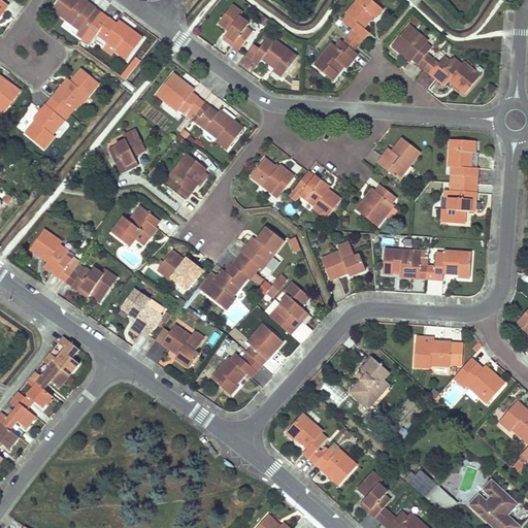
[(85,24),(90,29),(102,11),(87,0),(59,0),(54,8),(80,28),(80,29),(85,24)]
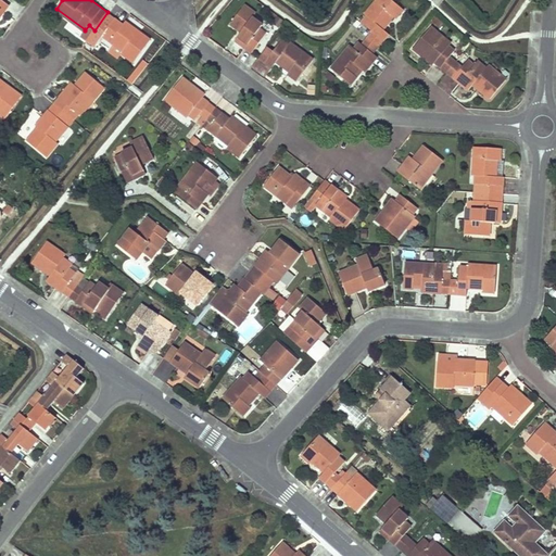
[(403,9),(392,0),(375,0),(364,13),(367,15),(362,22),(371,32),(367,37),(377,45),(388,33),(383,28),(393,16),(395,17),(403,9)]
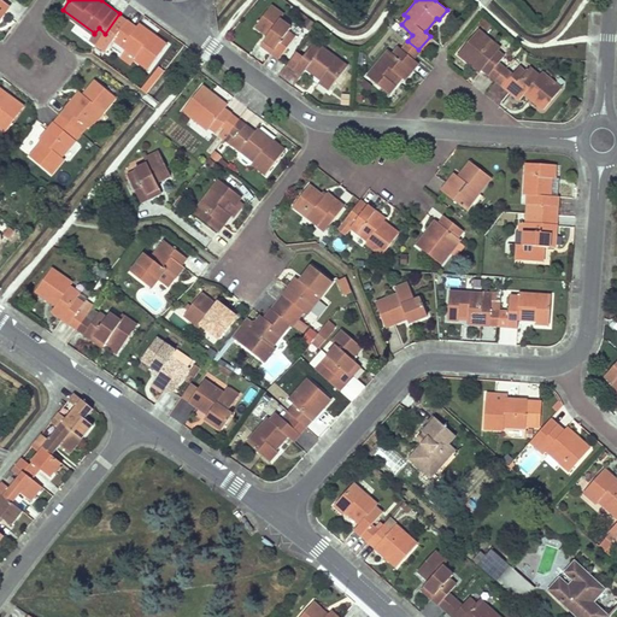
[(270,5),(256,25),(266,34),(260,43),(280,57),(294,36),(288,31),(291,28),(280,18),(283,13),(270,5)]
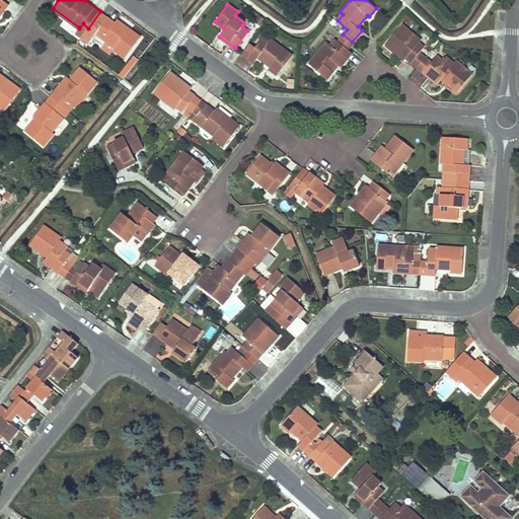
[(100,11),(88,28),(106,41),(115,47),(113,49),(126,58),(140,36),(117,19),(115,22),(100,11)]
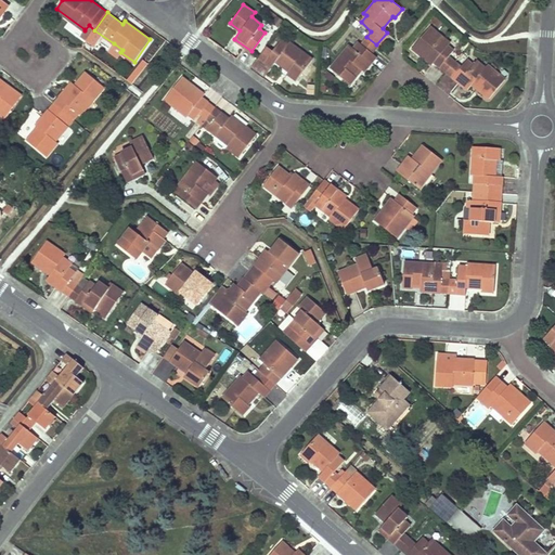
[(88,39),(94,30),(89,25),(85,30),(85,29),(81,34),(88,39)]
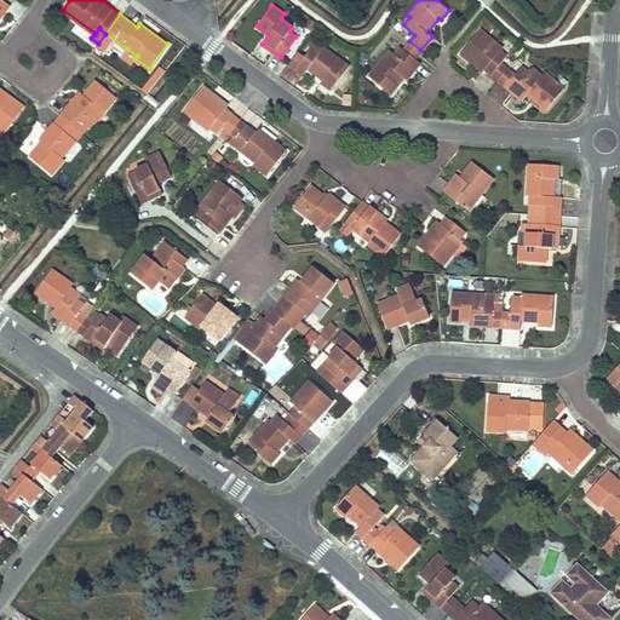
[(478,29),(460,52),(482,70),(484,68),(498,79),(507,68),(500,62),(506,55),(499,50),(501,47),(478,29)]
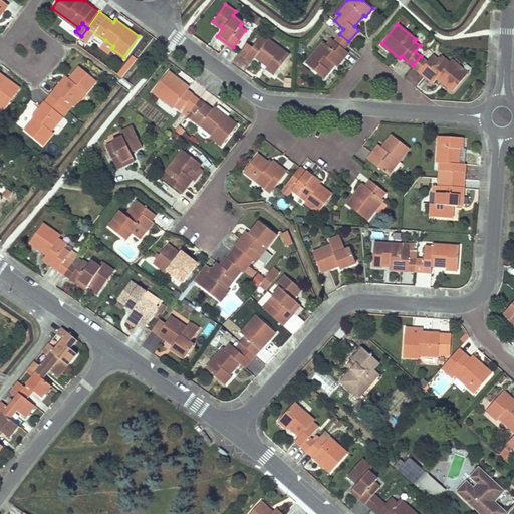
[(305,62),(323,77),(328,70),(326,67),(331,62),(335,65),(348,51),(343,47),(348,41),(339,34),(334,40),(331,38),(327,43),(323,41),(305,62)]
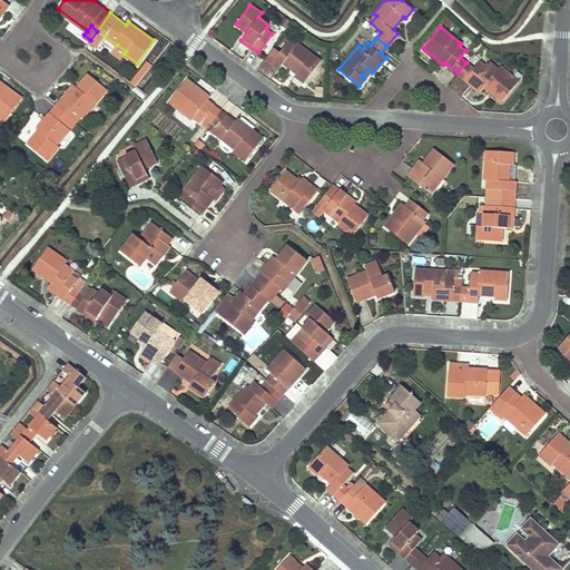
[(287,40),(271,62),(277,68),(283,62),(296,72),(295,74),(304,81),(321,60),(297,42),(295,45),(287,40)]
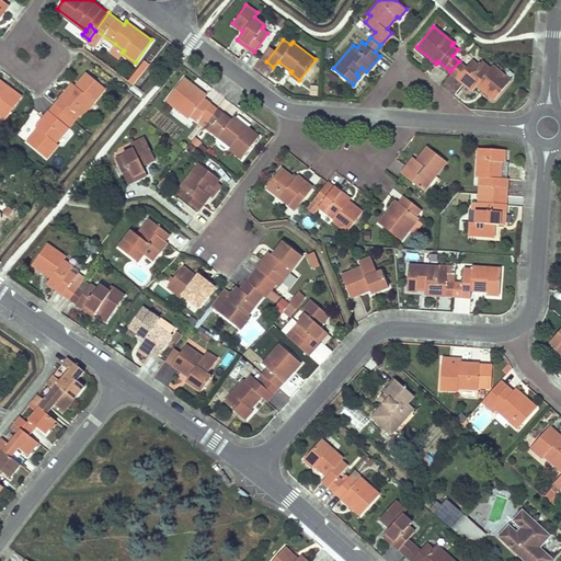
[(124,50),(115,44),(111,50),(118,57),(122,53),(124,50)]
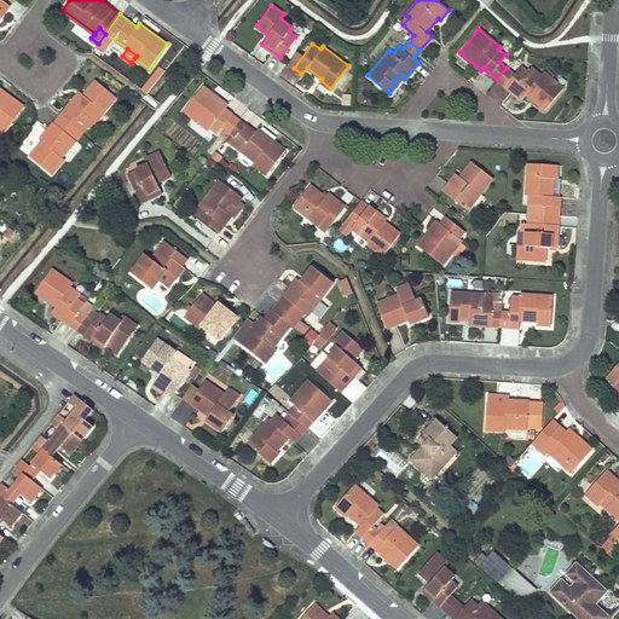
[(507,68),(497,79),(520,98),(525,93),(544,109),(562,87),(542,71),(539,74),(531,67),(526,71),(519,65),(513,74),(507,68)]
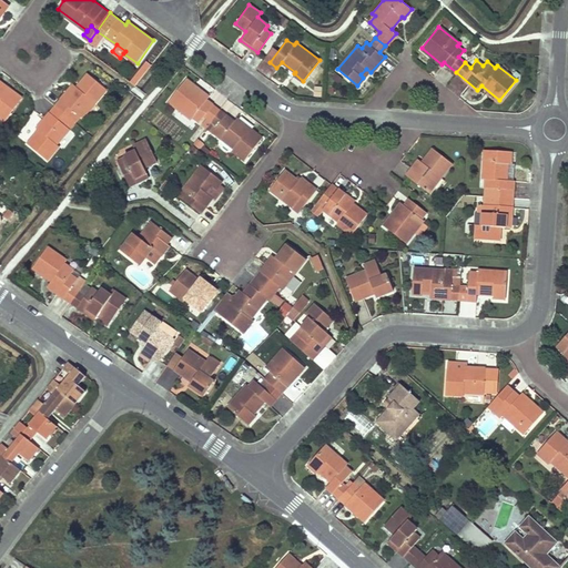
[(144,63),(130,80),(134,83),(149,67),(144,63)]
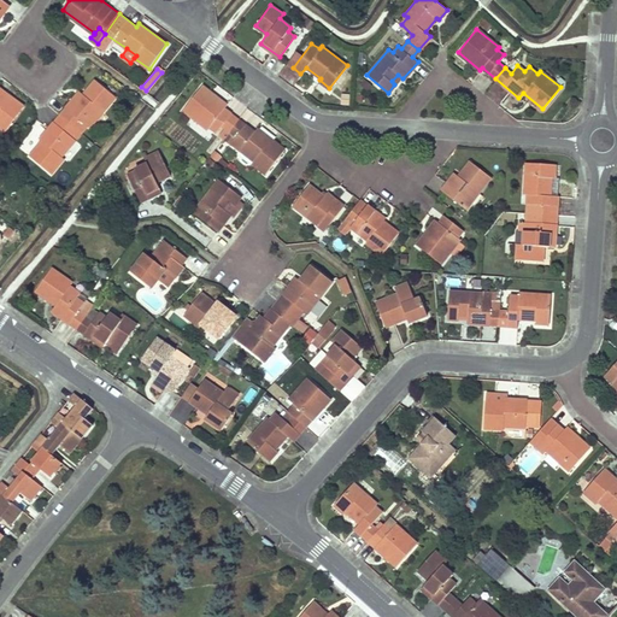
[(84,94),(81,92),(60,115),(78,129),(81,131),(87,124),(90,127),(116,97),(95,80),(84,94)]
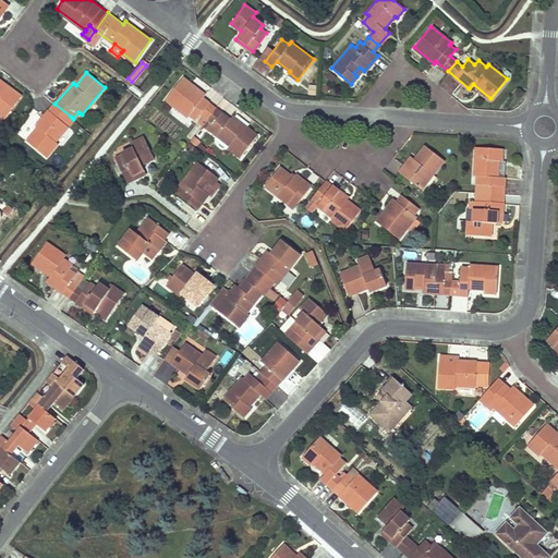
[(183,77),(166,99),(187,116),(190,114),(196,119),(201,113),(209,102),(203,98),(205,94),(183,77)]
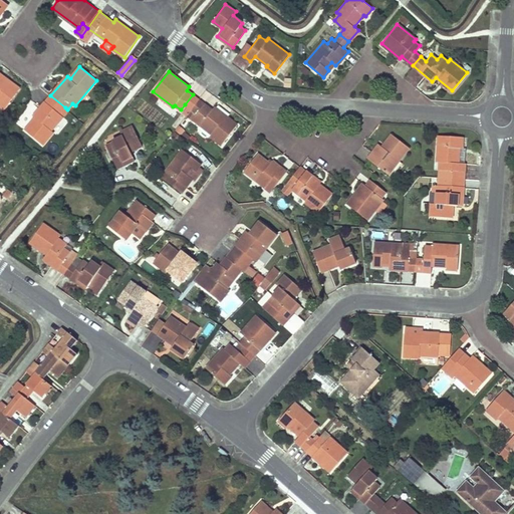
[(0,105),(5,109),(19,89),(0,74),(0,105)]
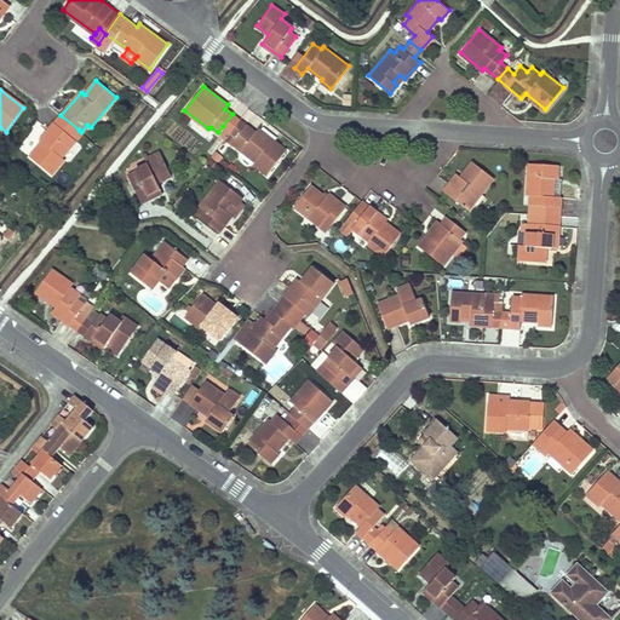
[(233,114),(223,126),(227,128),(222,135),(225,138),(230,132),(240,119),(233,114)]
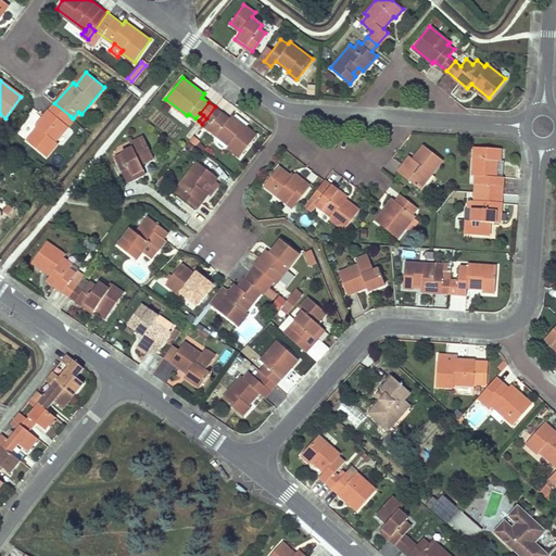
[(71,116),(54,103),(37,125),(39,127),(28,140),(47,155),(58,142),(55,140),(67,125),(65,123),(71,116)]
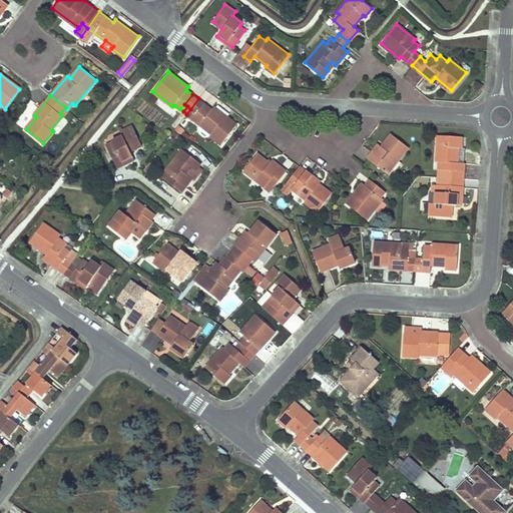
[(198,98),(190,109),(196,113),(192,118),(210,133),(209,135),(221,144),(236,123),(213,106),(211,109),(198,98)]
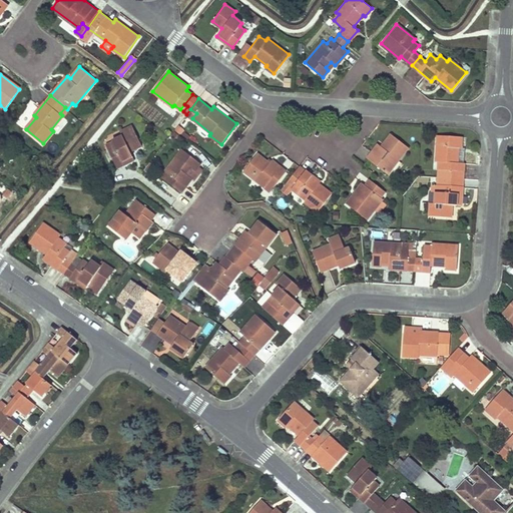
[(190,109),(186,114),(192,118),(196,113),(190,109)]
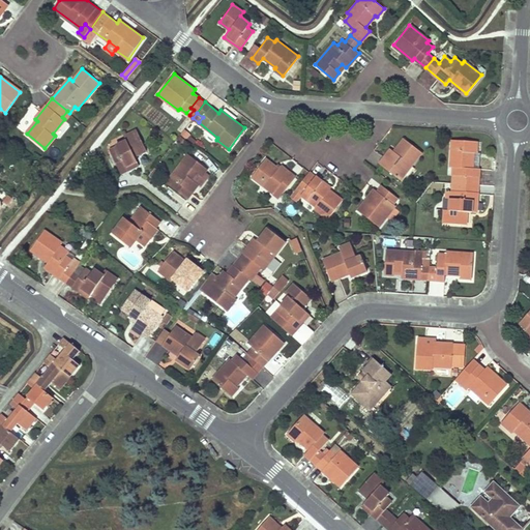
[(111,153),(120,173),(138,164),(135,155),(146,149),(136,128),(124,135),(126,140),(116,145),(118,149),(111,153)]
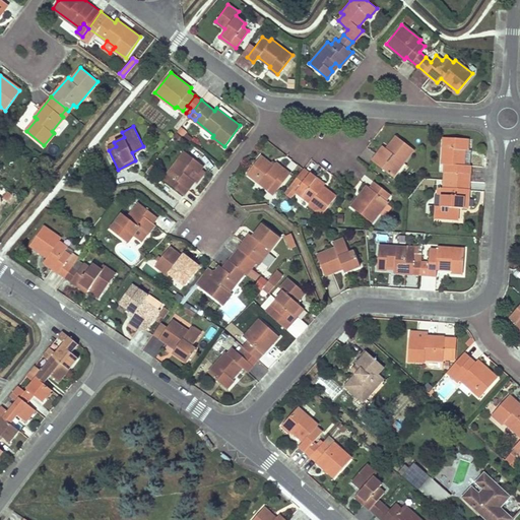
[(383,145),(372,159),(391,175),(412,147),(396,134),(386,147),(383,145)]
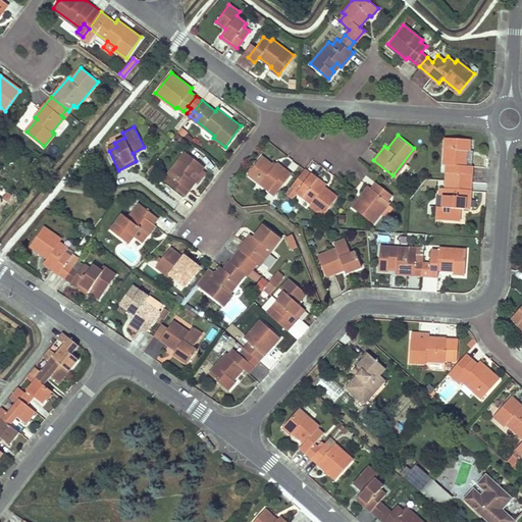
[(473,150),(469,150),(470,139),(445,137),(442,163),(446,163),(445,178),(458,179),(470,180),(473,150)]
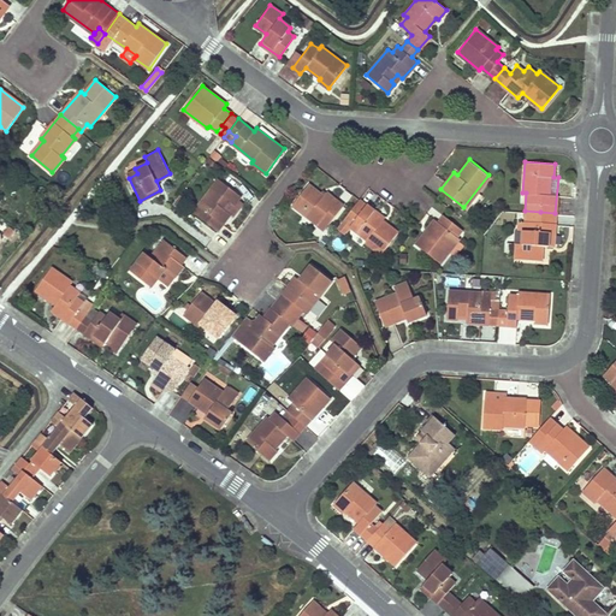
[(202,209),(197,215),(217,231),(230,214),(230,213),(224,208),(230,201),(234,203),(237,199),(241,195),(218,178),(197,205),(202,209)]
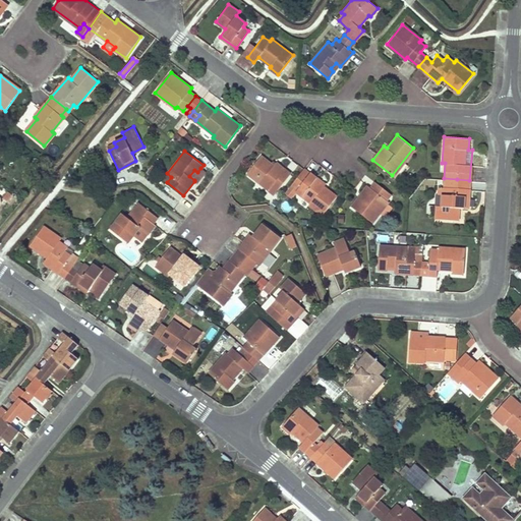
[(261,156),(247,173),(269,189),(271,186),(277,190),(289,173),(275,162),(273,165),(261,156)]
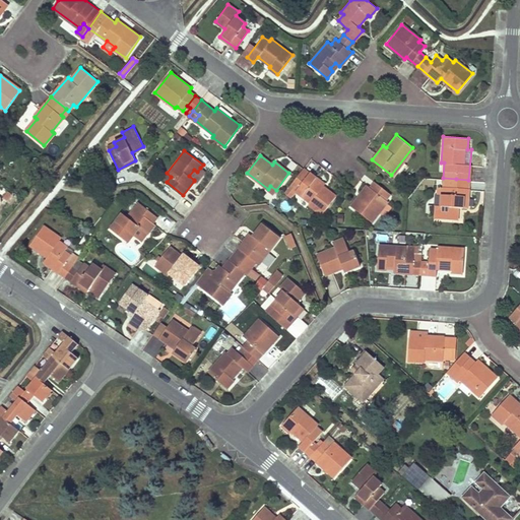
[(356,161),(352,172),(363,175),(367,165),(356,161)]
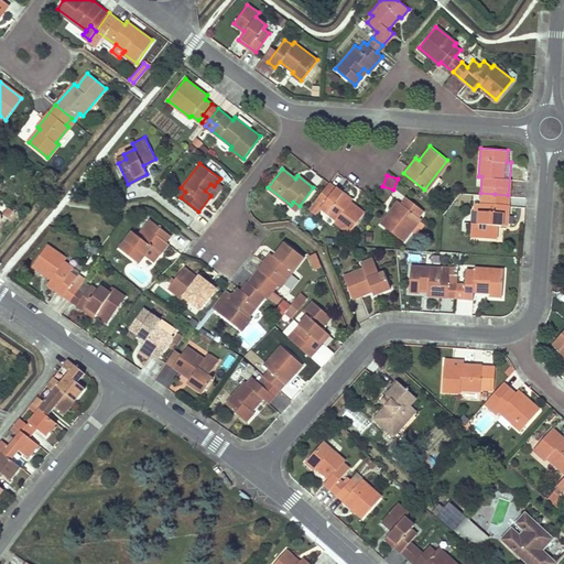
[(213,198),(223,186),(217,182),(214,186),(210,184),(205,191),(210,195),(210,196),(213,198)]
